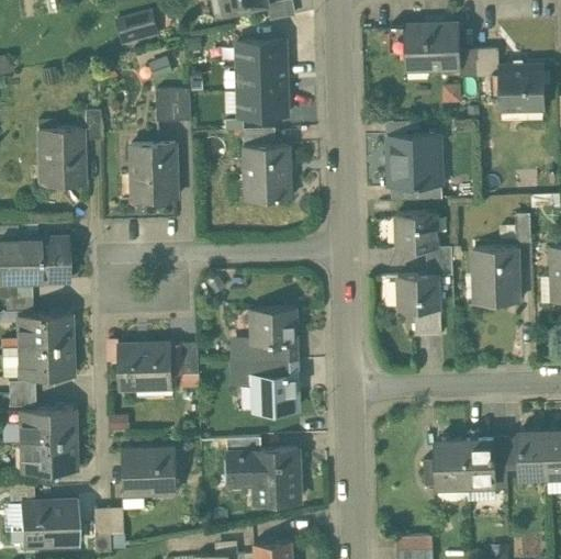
[(265,0),(220,0),(223,15),(266,7),(265,0)]
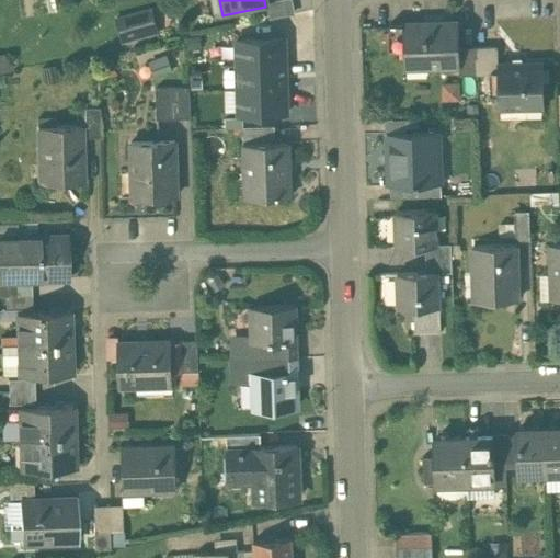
[(266,8),(269,22),(297,16),(294,0),(274,4),(274,7),(266,8)]
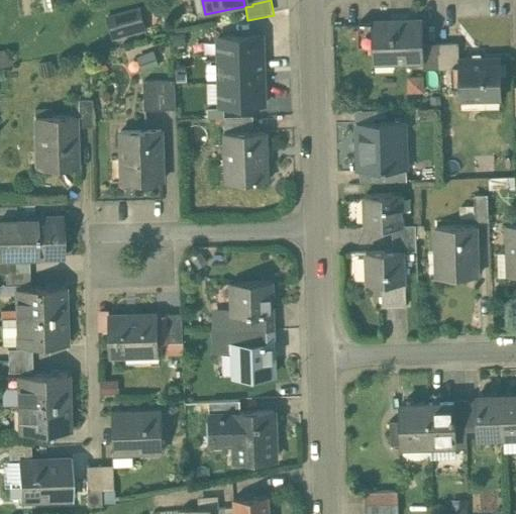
[(137,12),(106,20),(111,37),(131,32),(132,36),(143,33),(137,12)]
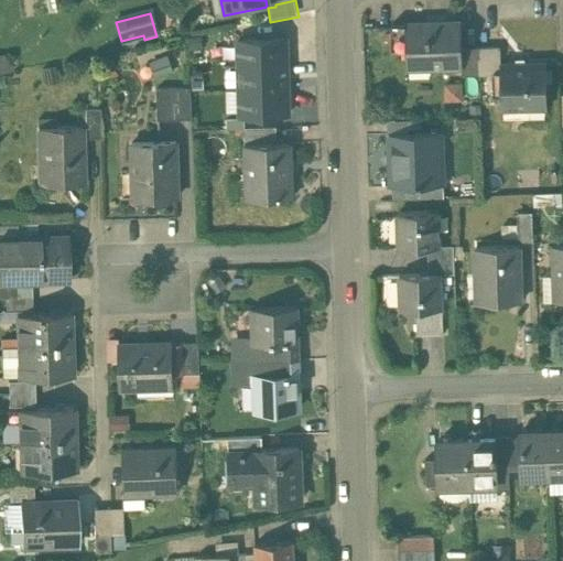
[(459,25),(404,27),(404,28),(404,52),(405,71),(461,69),(461,51),(459,25)]
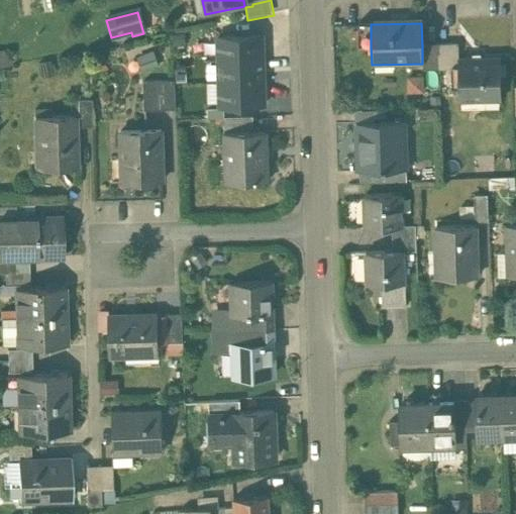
[(371,25),(357,25),(358,47),(371,47),(371,25)]
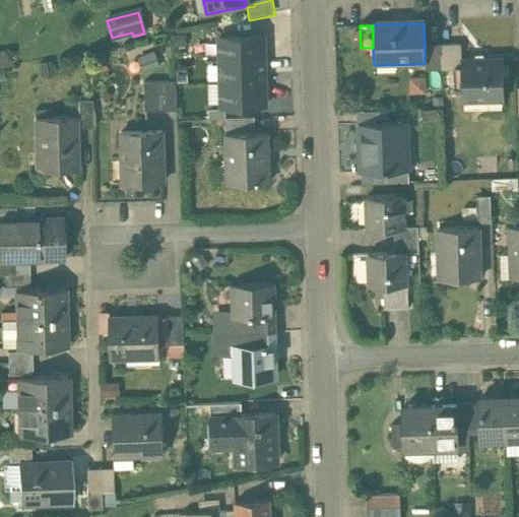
[(262,38),(217,40),(218,63),(263,62),(262,38)]
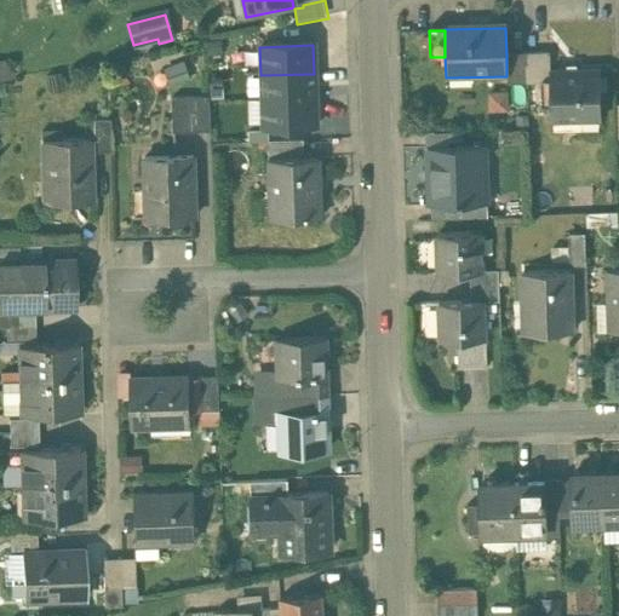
[(549,55),(526,56),(525,56),(526,86),(549,86),(549,73),(549,55)]
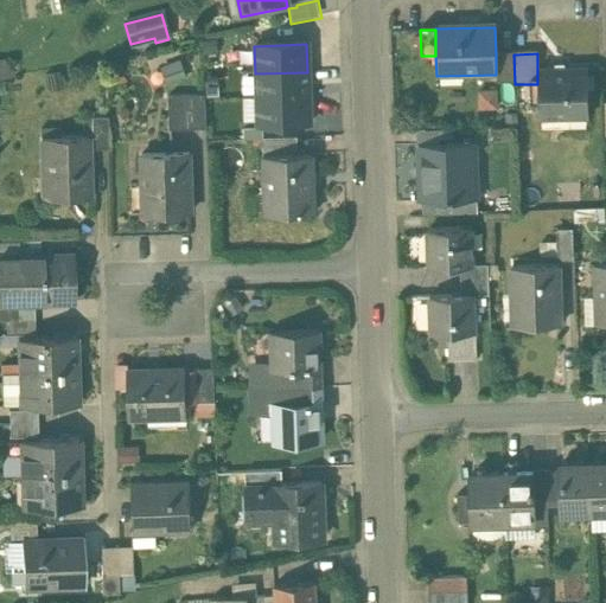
[(514,55),(496,55),(496,75),(496,84),(515,84),(514,55)]
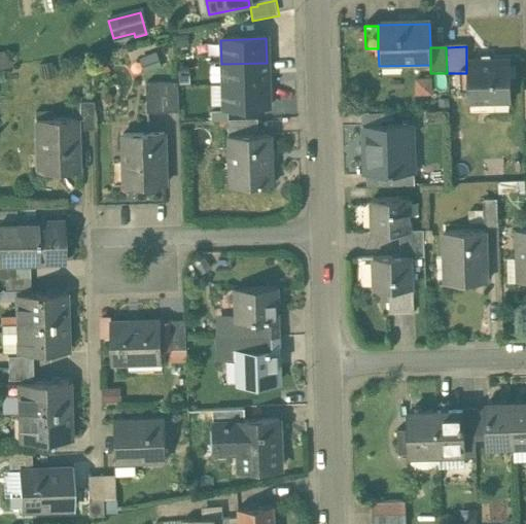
[(0,70),(9,70),(9,54),(0,53),(0,70)]
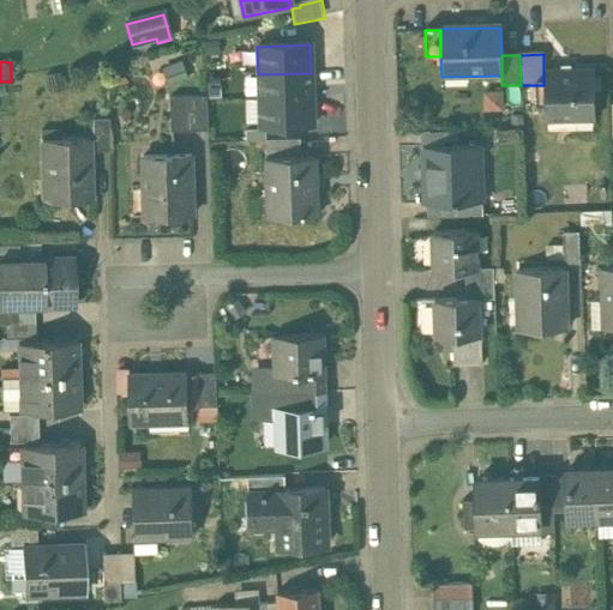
[(184,66),(162,73),(169,91),(191,83),(184,66)]
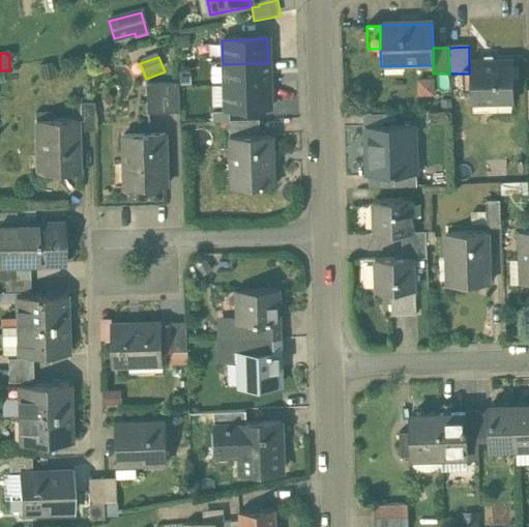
[(469,62),(469,74),(470,106),(512,105),(511,61),(469,62)]
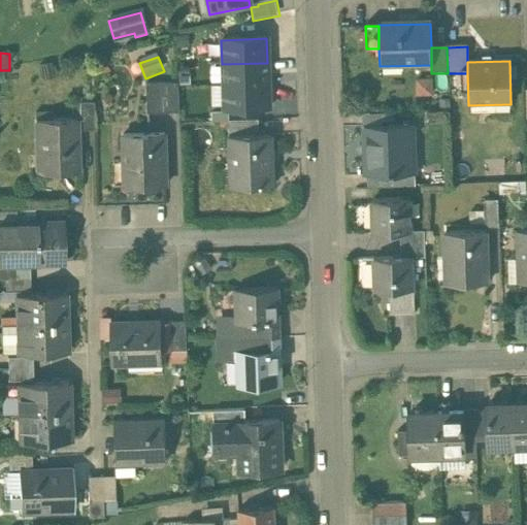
[(267,63),(222,64),(223,87),(268,85),(267,63)]
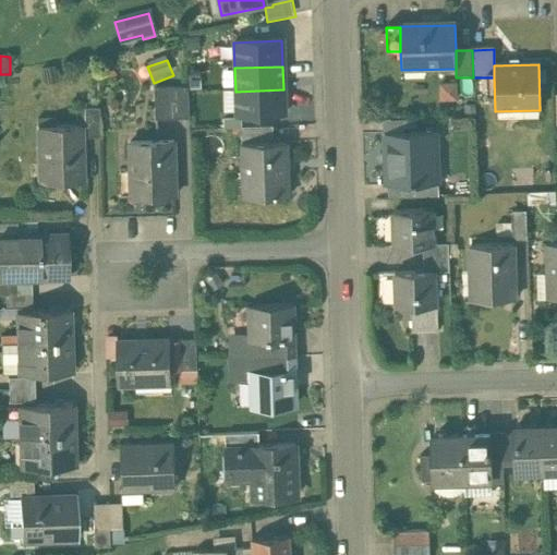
[(440,100),(458,101),(458,84),(440,84),(440,100)]
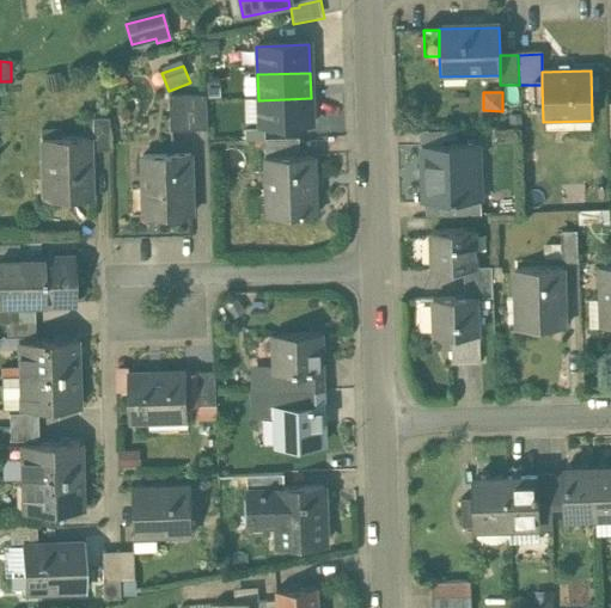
[(206,98),(169,99),(170,133),(207,131),(206,98)]
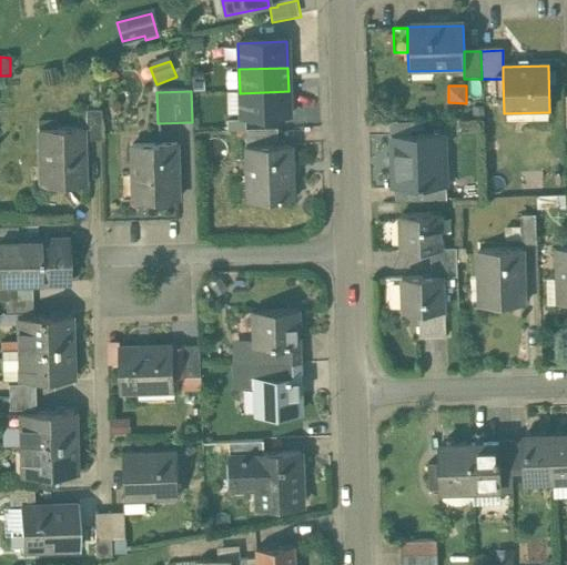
[(289,91),(240,93),(241,119),(290,118),(289,91)]
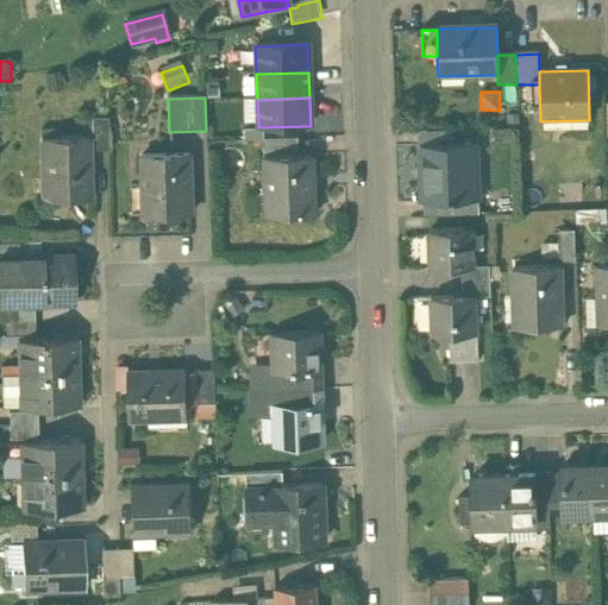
[(108,151),(107,119),(91,120),(92,152),(108,151)]
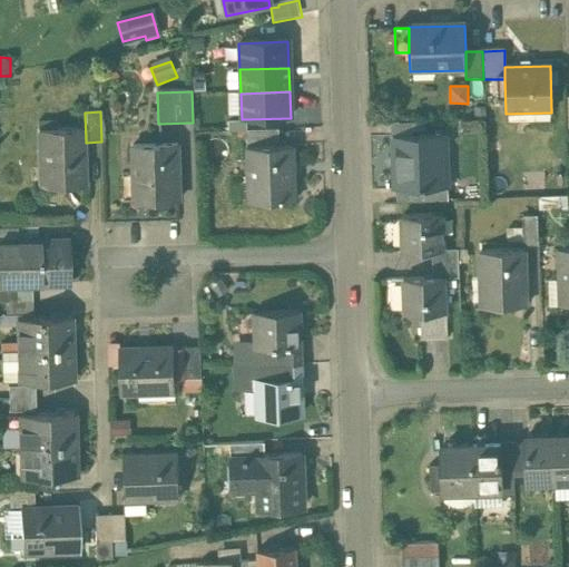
[(278,130),(246,132),(247,148),(278,148),(278,130)]
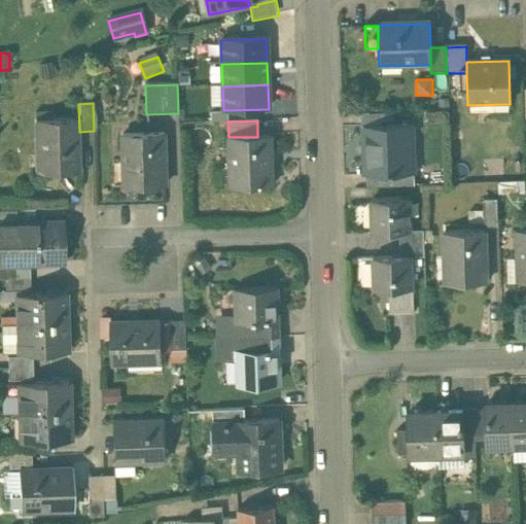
[(75,121),(34,123),(36,174),(77,173),(75,121)]
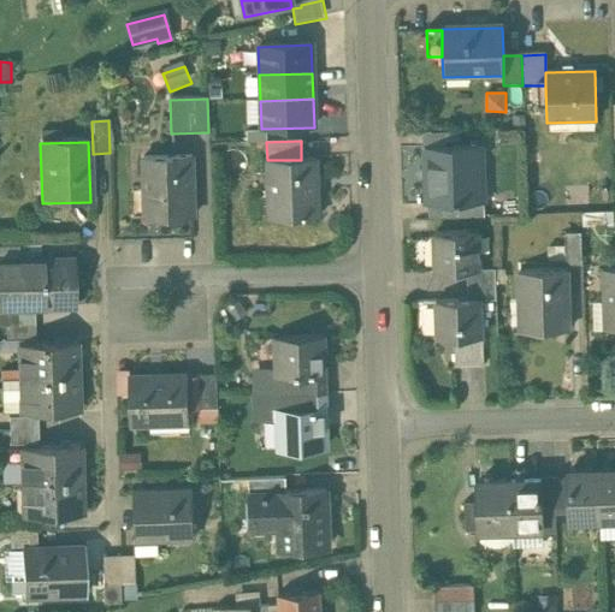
[(482,147),(424,149),(425,207),(427,207),(459,206),(483,205),(482,147)]
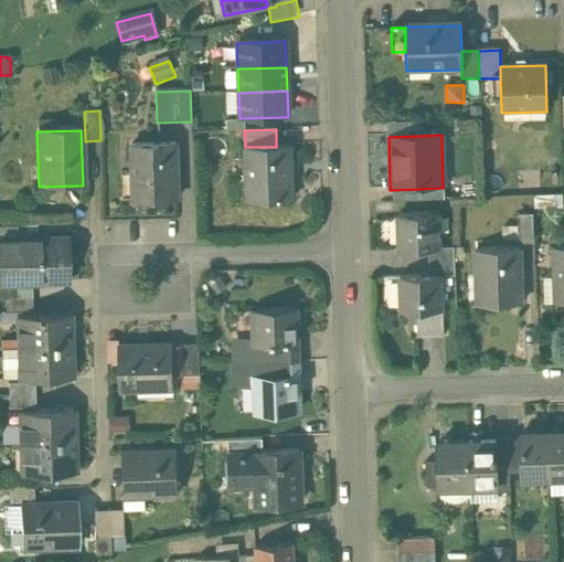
[(176,145),(130,146),(131,178),(137,178),(138,199),(132,199),(132,201),(177,200),(176,145)]
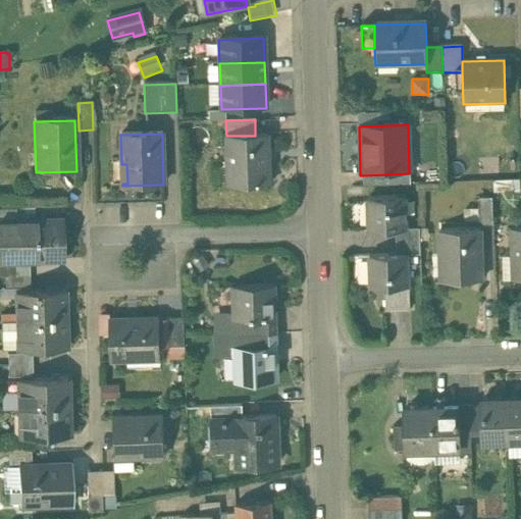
[(255,136),(226,136),(227,165),(231,165),(232,187),(269,186),(267,135),(255,136)]
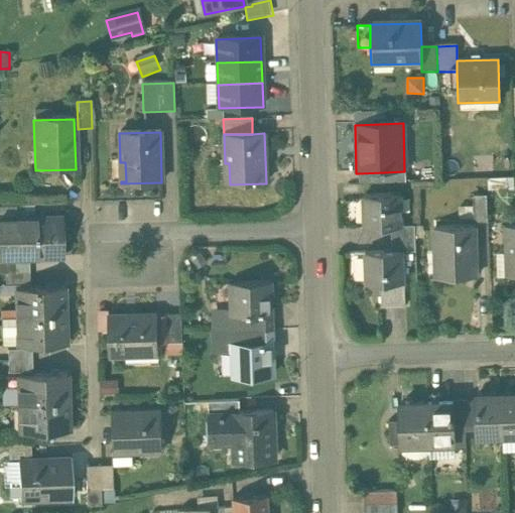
[(384,172),(358,173),(359,185),(385,184),(384,172)]
